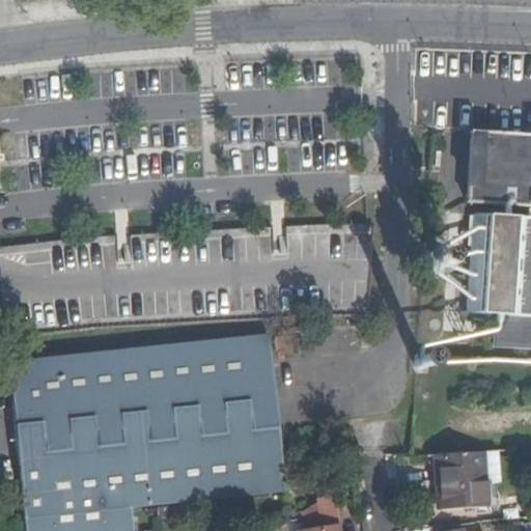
[(473,202),(530,205),(530,133),(478,130),(473,202)]
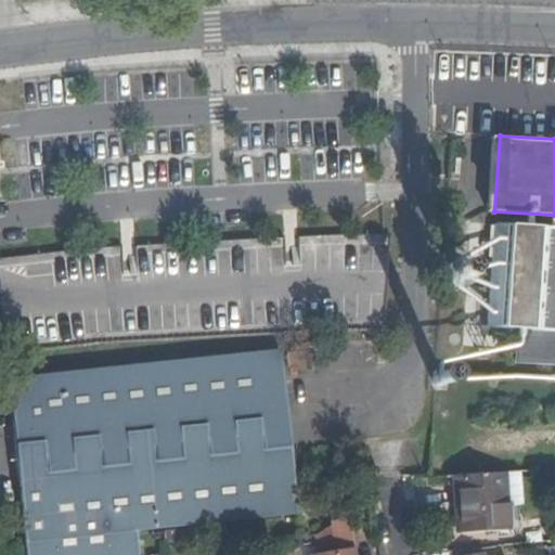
[(544,331),(541,364),(554,364),(554,229),(493,224),(485,326),(544,331)]
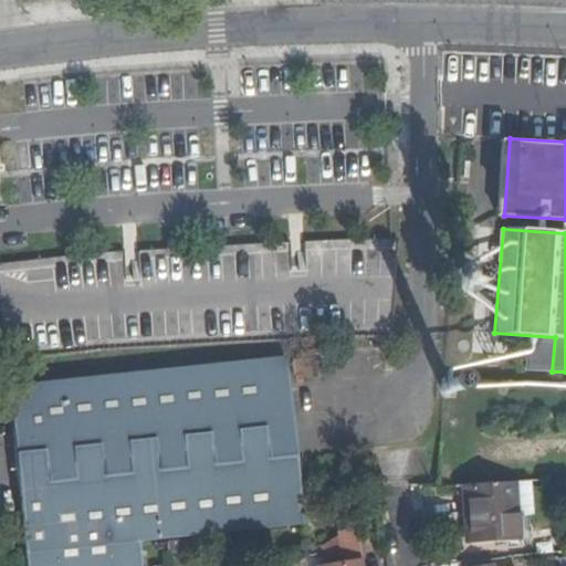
[(302,524),(284,356),(8,386),(27,565),(139,565),(137,543),(302,524)]
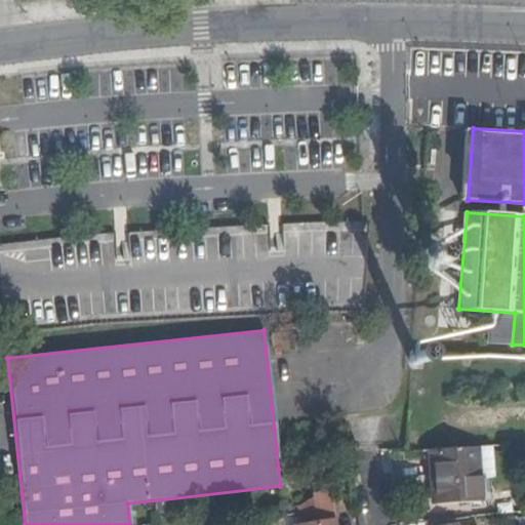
[(479,505),(475,452),(465,453),(448,453),(428,452),(432,475),(434,475),(436,508),(479,505)]
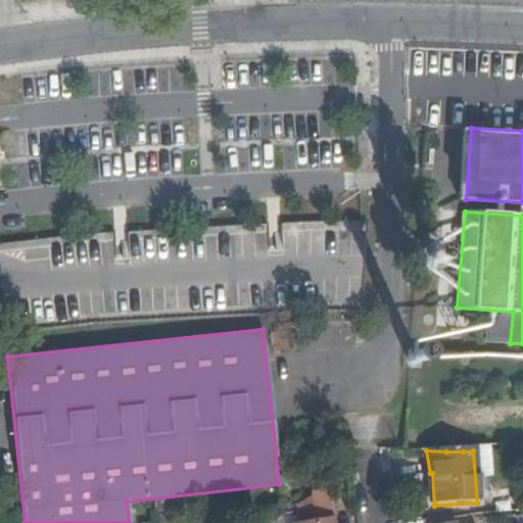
[(330,502),(305,503),(297,511),(299,522),(332,518),(330,502)]
